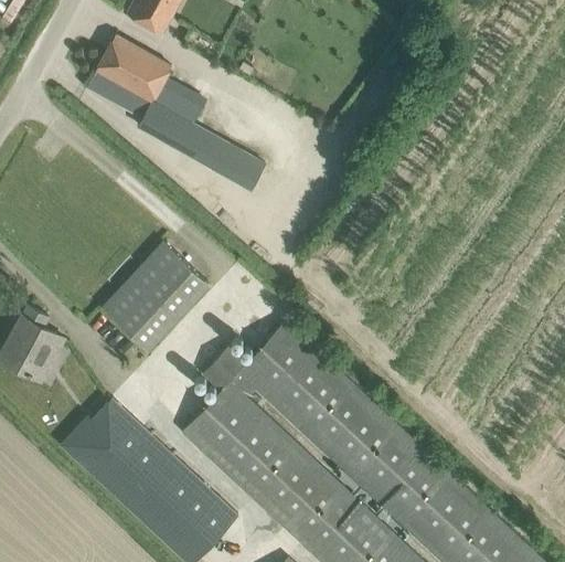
[(135,0),(127,16),(161,34),(180,0),(135,0)]
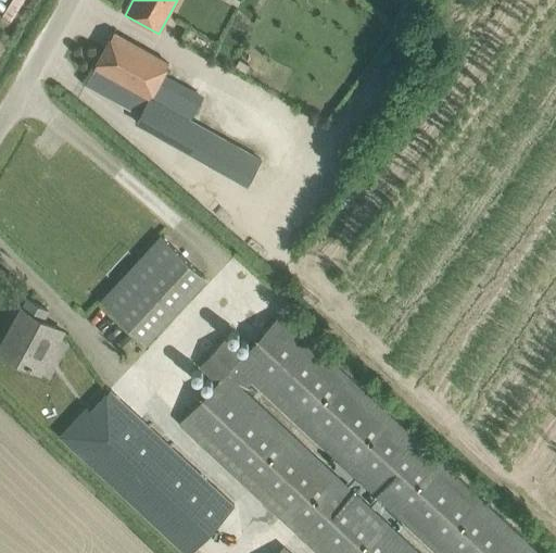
[(150,101),(168,66),(113,36),(95,71),(150,101)]
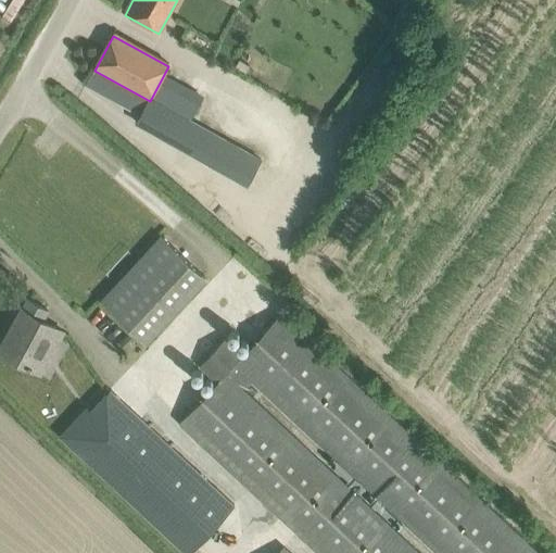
[(139,120),(136,125),(207,165),(209,164),(248,186),(261,162),(189,123),(150,101),(139,120)]
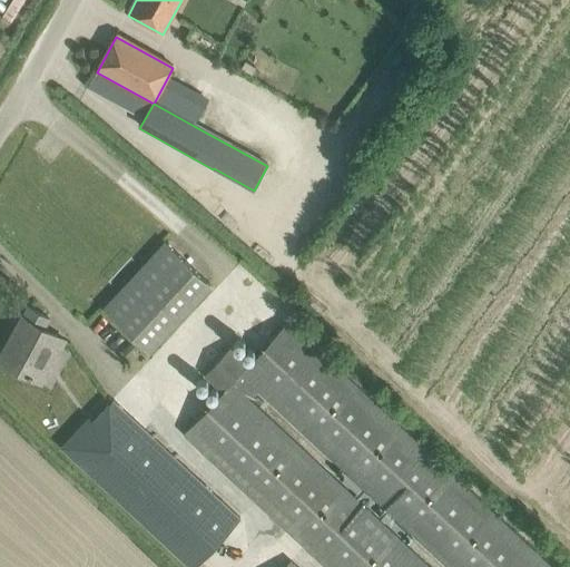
[(210,286),(165,244),(102,311),(148,353),(210,286)]
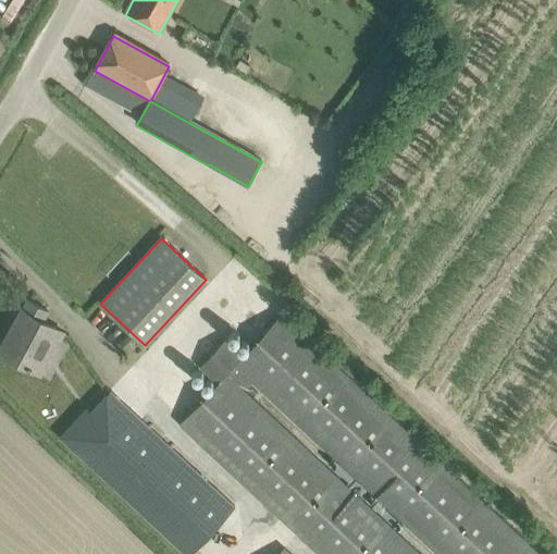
[(48,315),(27,303),(21,314),(23,315),(13,332),(17,334),(4,357),(24,367),(39,376),(58,341),(50,337),(54,330),(42,324),(48,315)]
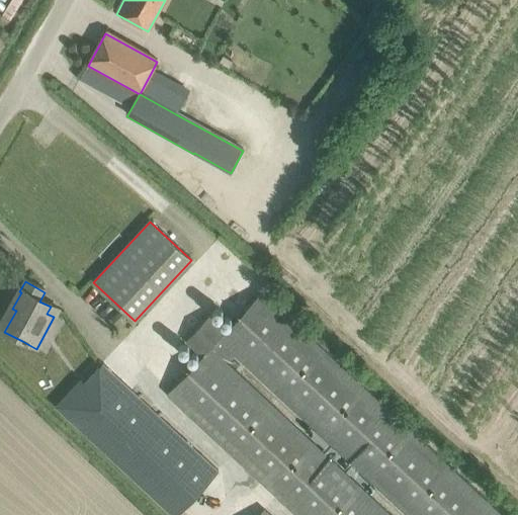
[(186,344),(202,358),(167,397),(294,514),(387,514),(227,366),(236,357),(406,514),(499,514),(261,295),(226,333),(210,318),(186,344)]
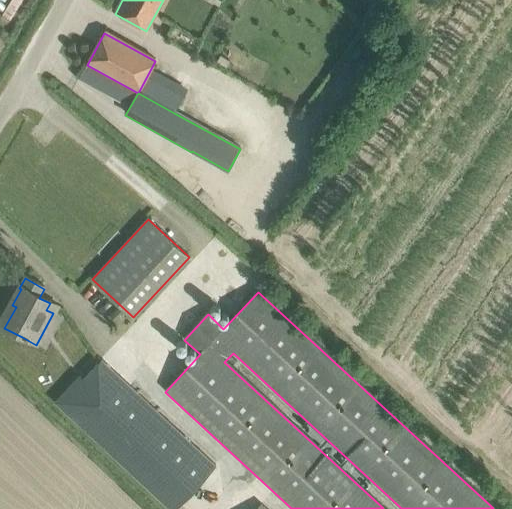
[(101,361),(84,380),(94,390),(69,417),(169,508),(176,508),(215,467),(101,361)]
